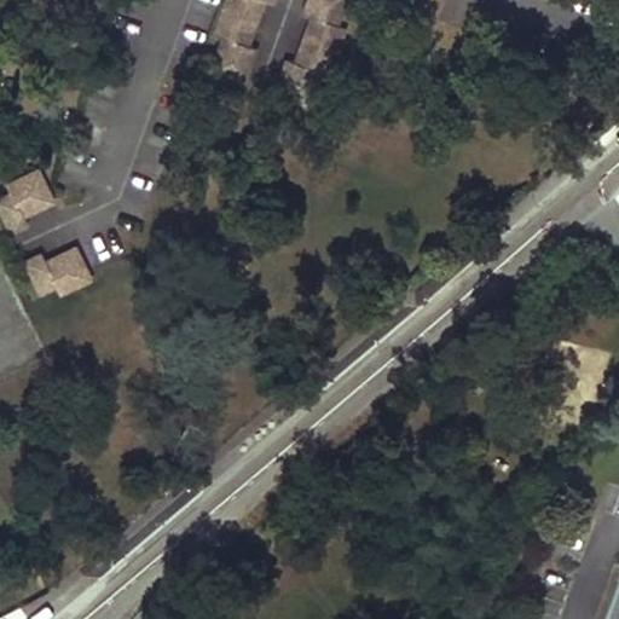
[(223,38),(210,69),(243,81),(255,48),(247,45),(262,0),(264,0),(272,3),(272,0),(226,0),(214,35),(223,38)]
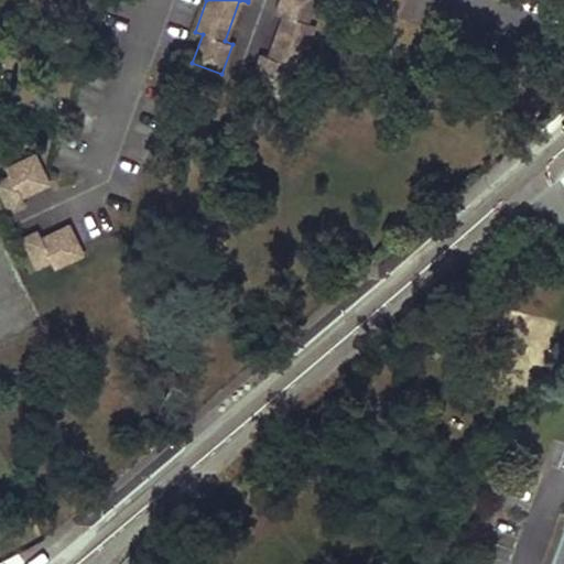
[(250,84),(280,95),(291,66),(299,68),(314,25),(306,22),(314,0),(280,0),(277,12),(284,15),(269,56),(261,54),(250,84)]
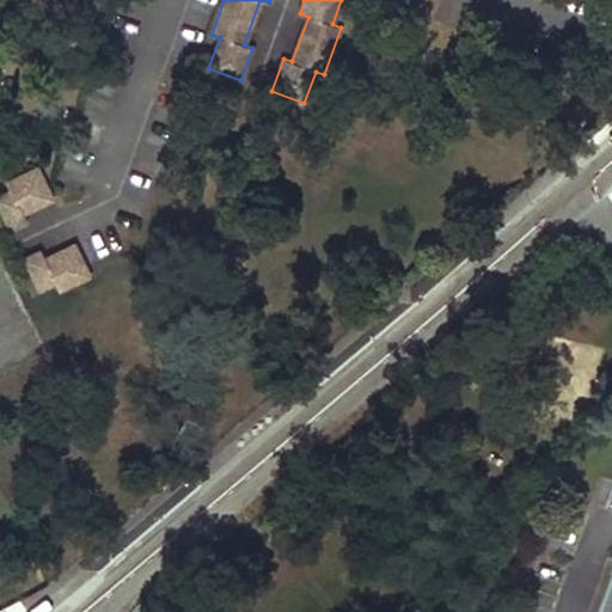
[(0,195),(0,208),(11,230),(26,221),(23,213),(51,199),(36,167),(6,183),(10,191),(0,195)]
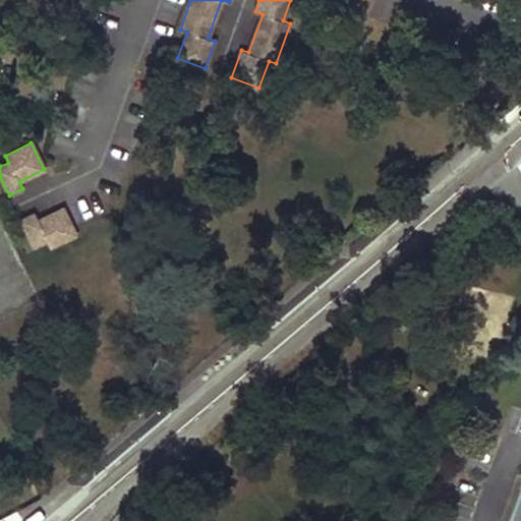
[(50,246),(76,234),(63,208),(39,221),(35,214),(21,221),(34,246),(47,240),(50,246)]
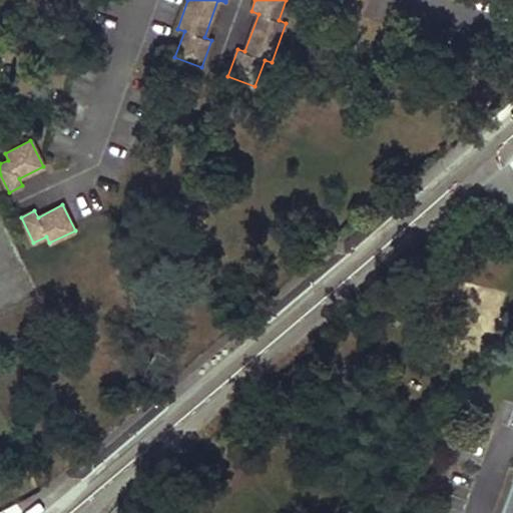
[(512,512),(512,481),(501,512),(512,512)]
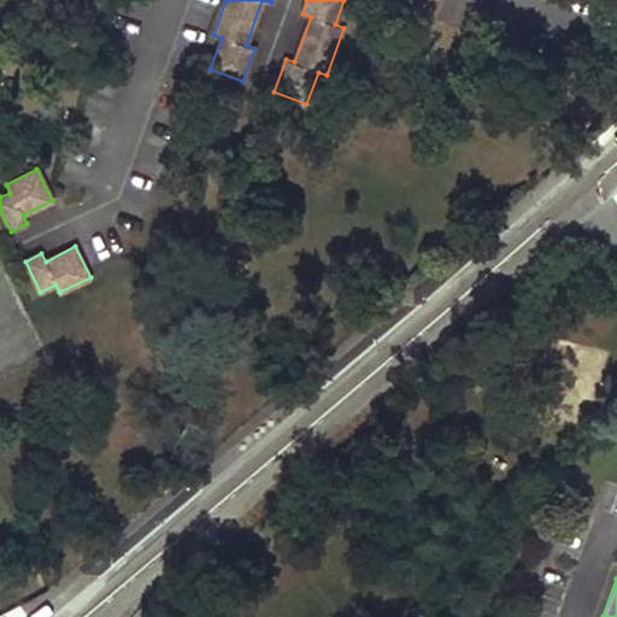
All buildings are outlined.
